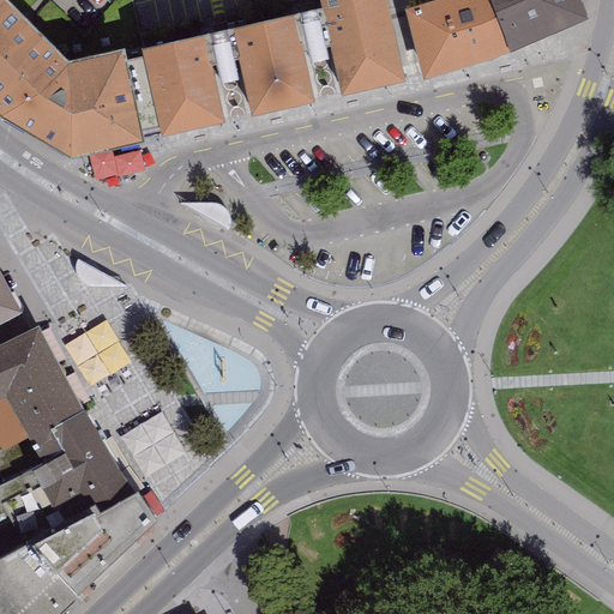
[(68,62),(5,0),(0,0),(0,113),(2,116),(38,98),(68,62)]
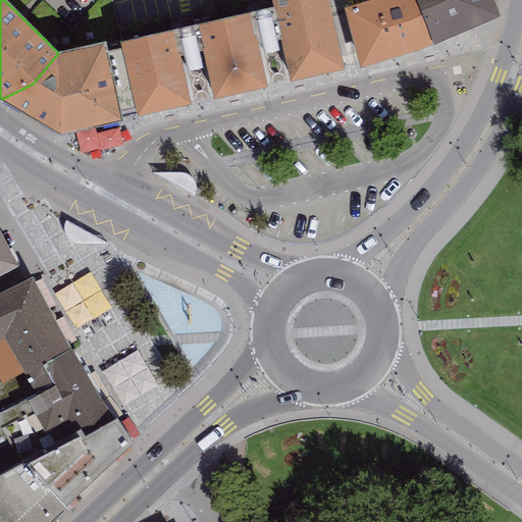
[(328,0),(270,0),(272,7),(274,7),(281,39),(291,82),(344,70),(328,0)]
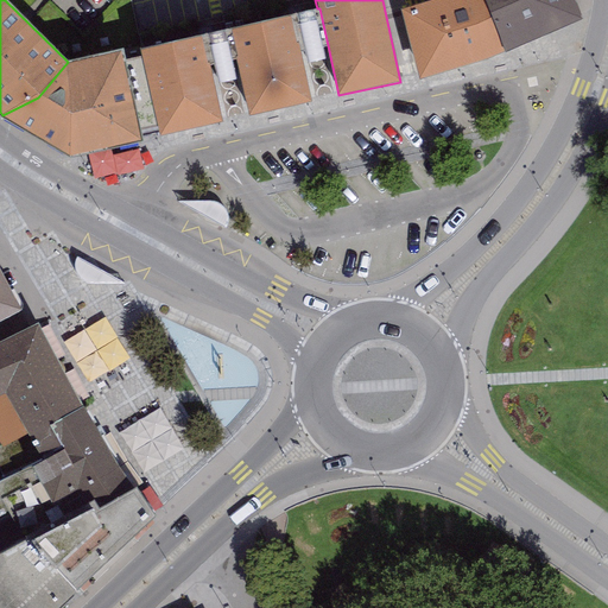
[(454,0),(441,4),(401,17),(419,86),(464,71),(504,57),(482,0),(454,0)]
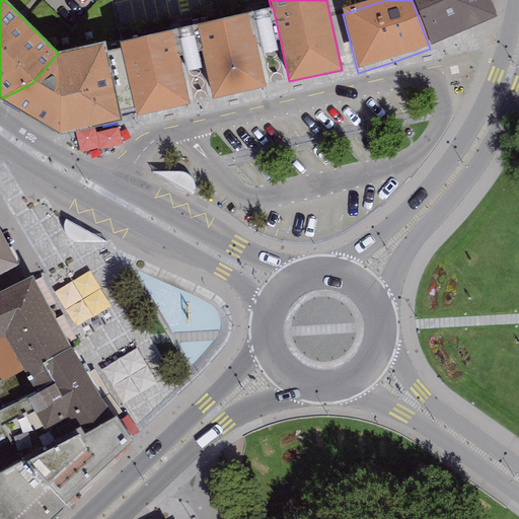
[(412,0),(430,49),(431,52),(497,23),(488,0),(412,0)]
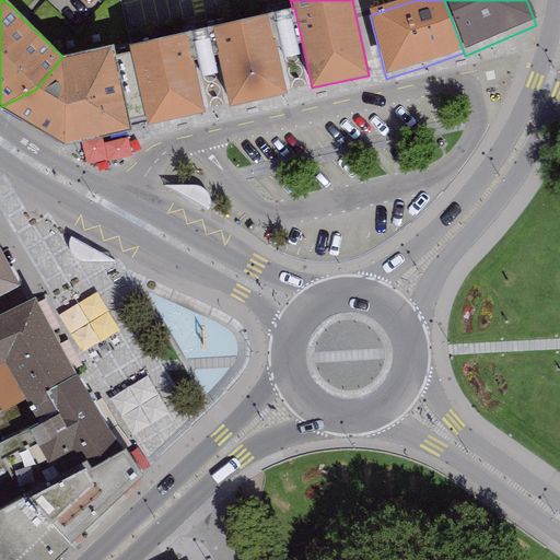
[(292,8),(212,26),(218,55),(230,105),(286,93),(275,48),(281,46),(283,58),(299,55),(295,43),(302,42),(294,8),(292,8)]
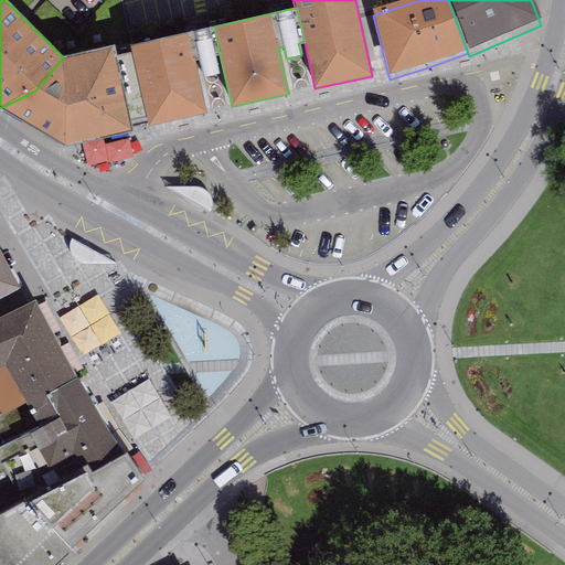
[(214,27),(129,45),(131,52),(147,123),(148,126),(204,113),(192,63),(199,62),(202,77),(217,74),(214,56),(220,55),(214,27)]
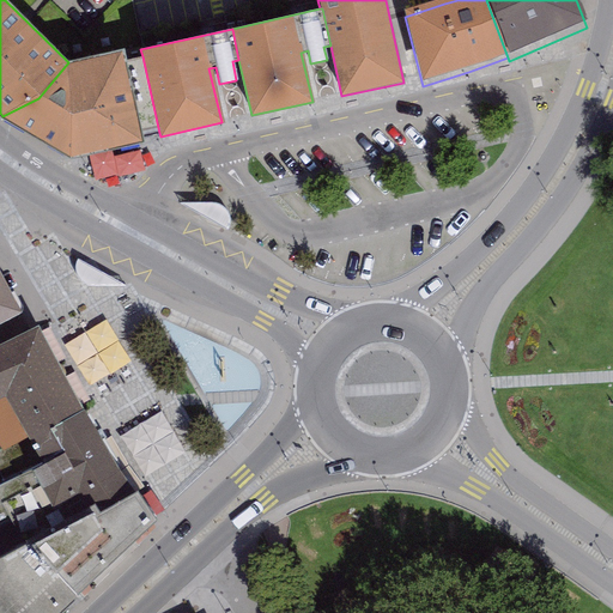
[(125,50),(68,62),(38,98),(2,116),(68,165),(144,151),(140,138),(159,133),(143,56),(126,61),(125,50)]
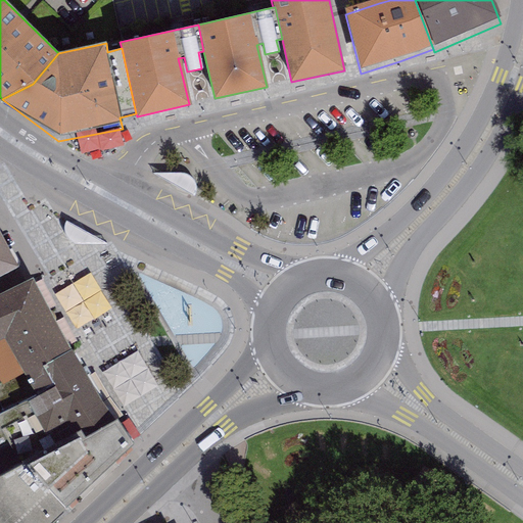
[(165,176),(155,176),(193,196),(195,192),(195,188),(194,185),(192,181),(190,179),(186,177),(182,176),(177,176),(172,176),(165,176)]
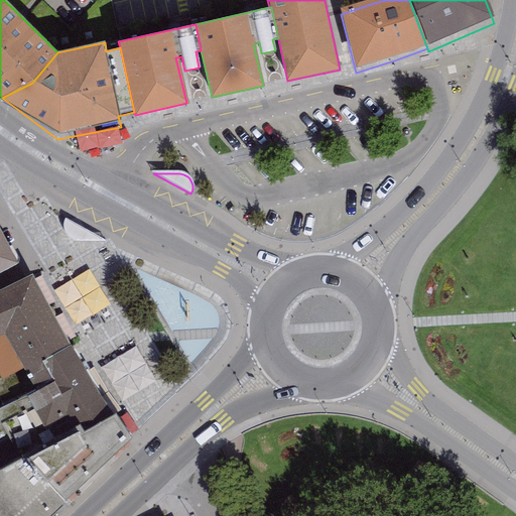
[(102,242),(68,222),(67,226),(67,229),(67,233),(69,236),(71,239),(74,241),(77,242),(80,242),(83,242),(87,242),(91,242),(95,242),(102,242)]
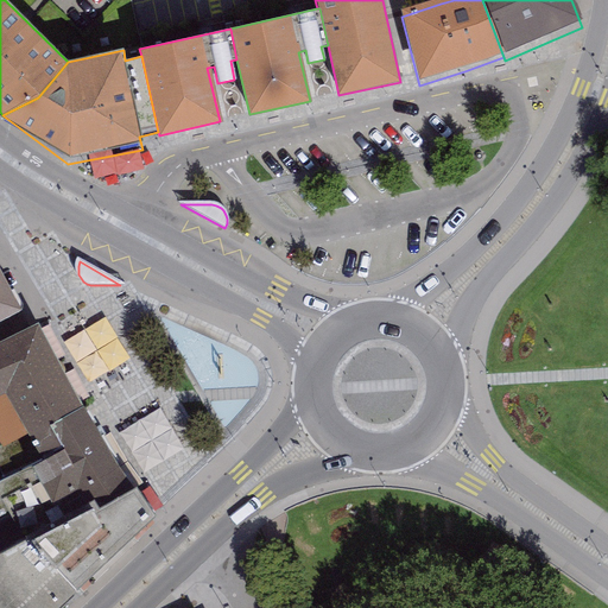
[(0,278),(0,328),(21,317),(0,278)]
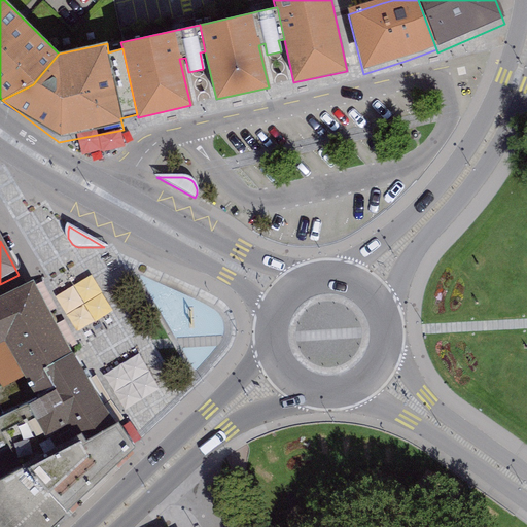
[(0,387),(2,390),(23,380),(29,391),(46,382),(43,375),(72,358),(33,285),(0,302),(0,387)]
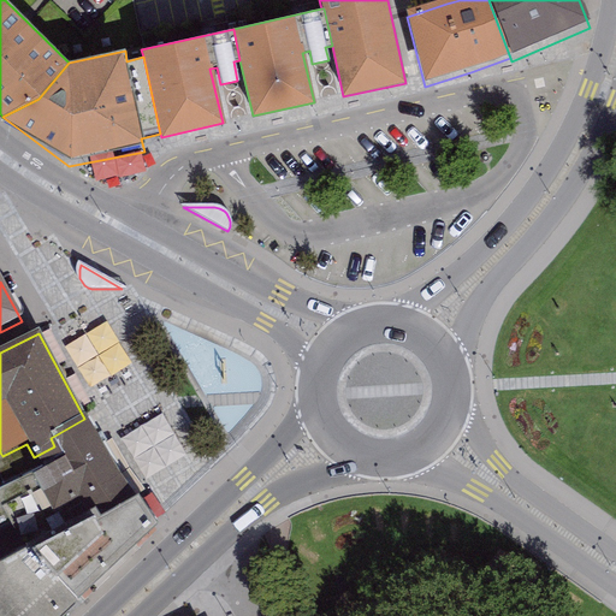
[(264,397),(264,369),(200,371),(200,397),(264,397)]
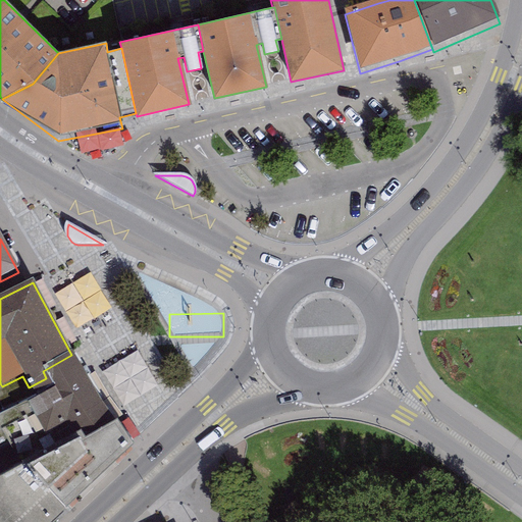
[(115,427),(71,355),(43,371),(46,378),(29,387),(34,398),(0,415),(0,430),(27,474),(77,445),(81,448),(115,427)]
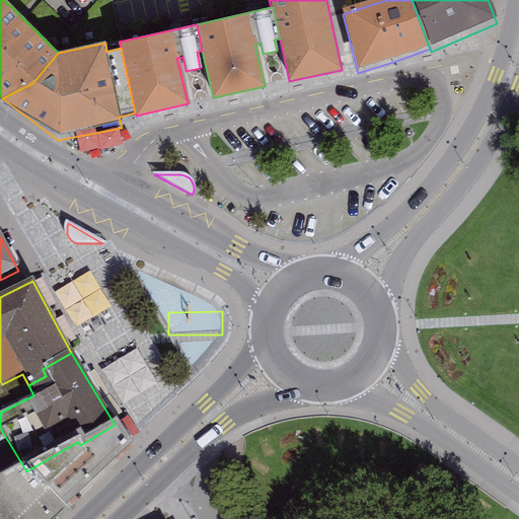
[(108,369),(117,402),(153,393),(145,361),(108,369)]
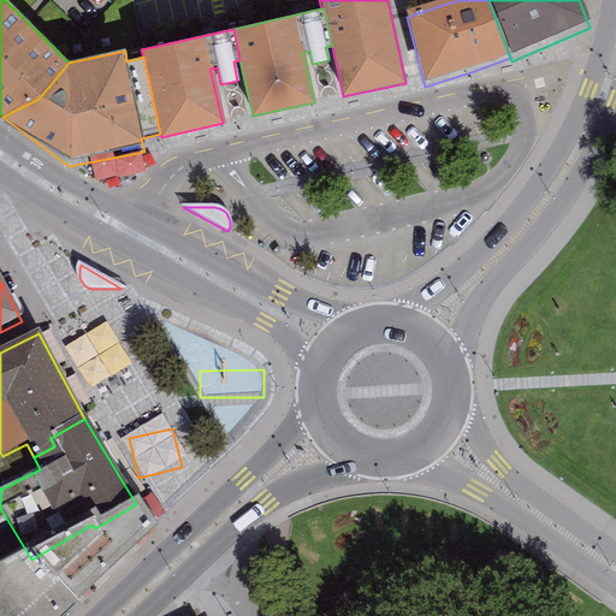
[(152,495),(146,499),(159,519),(165,514),(152,495)]
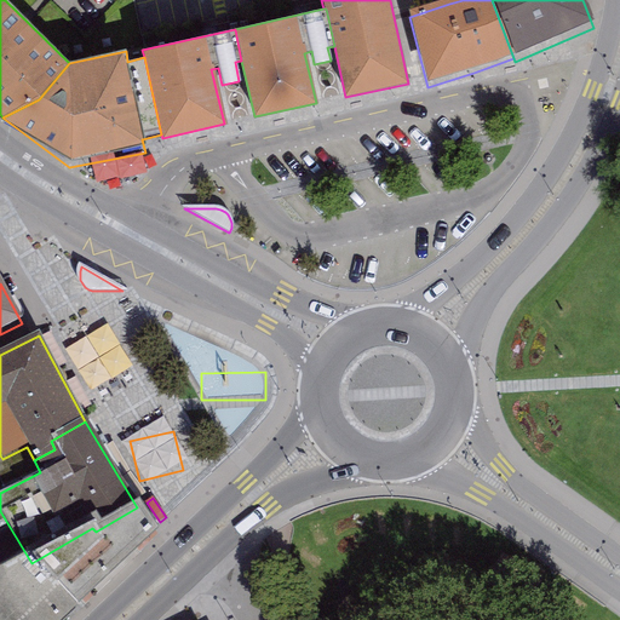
[(156,535),(137,507),(96,532),(92,528),(32,563),(78,610),(156,535)]
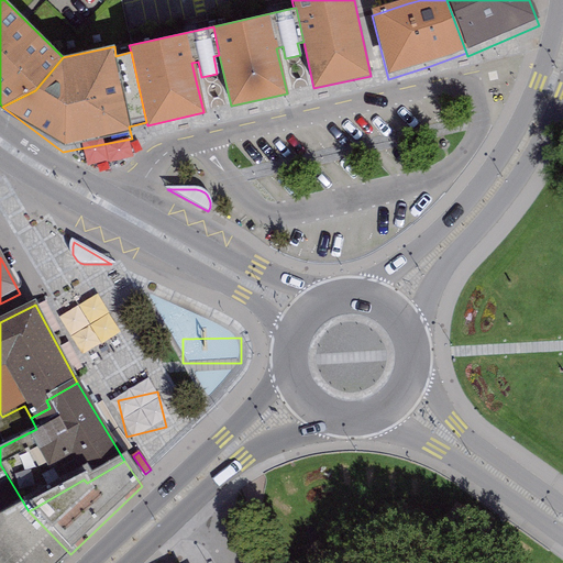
[(0,464),(0,562),(61,562),(70,554),(29,511),(0,464)]
